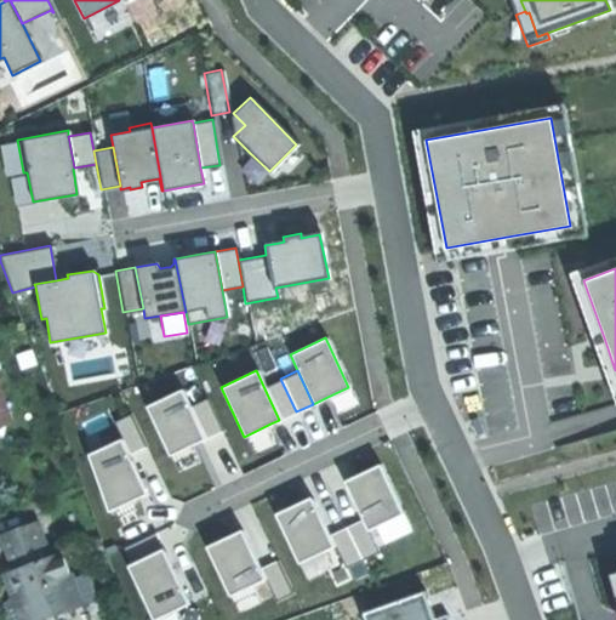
[(263,386),(279,420),(296,411),(280,379),(263,386)]
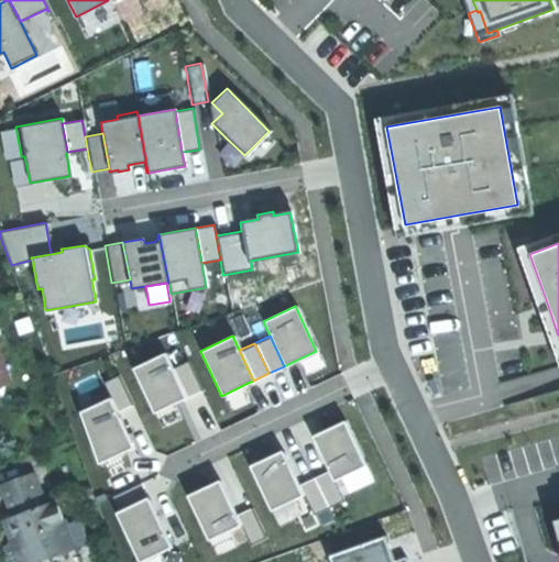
[(324,365),(316,351),(297,360),(304,374),(324,365)]
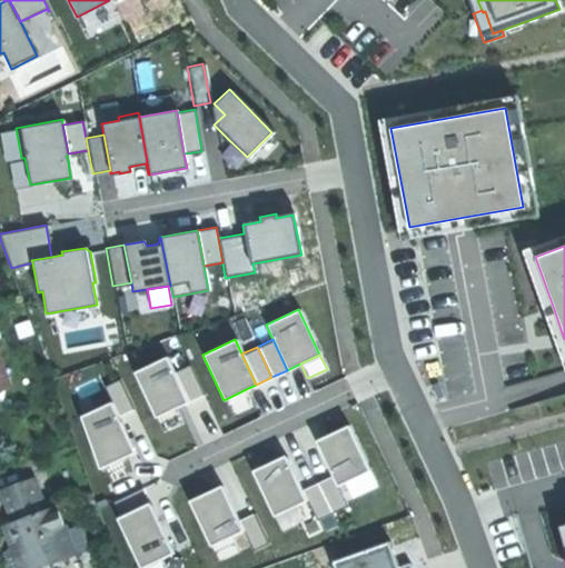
[(181,405),(187,401),(172,371),(166,356),(132,371),(155,417),(175,408),(181,405)]
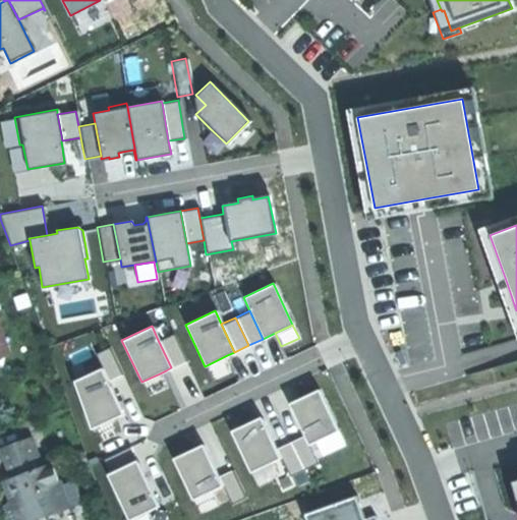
[(0,356),(8,353),(0,330),(0,356)]
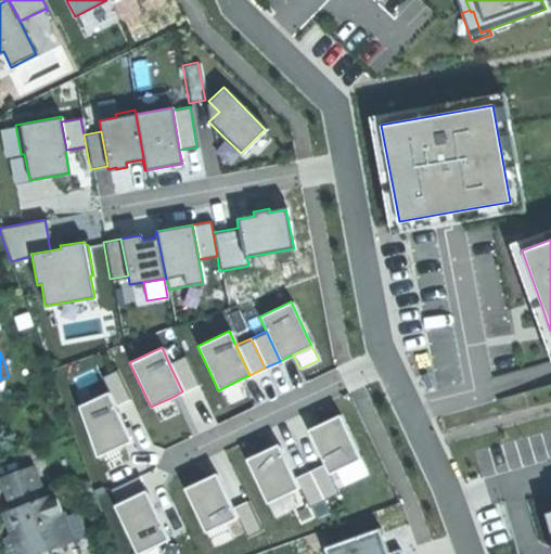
[(168,362),(182,391),(197,385),(183,355),(168,362)]
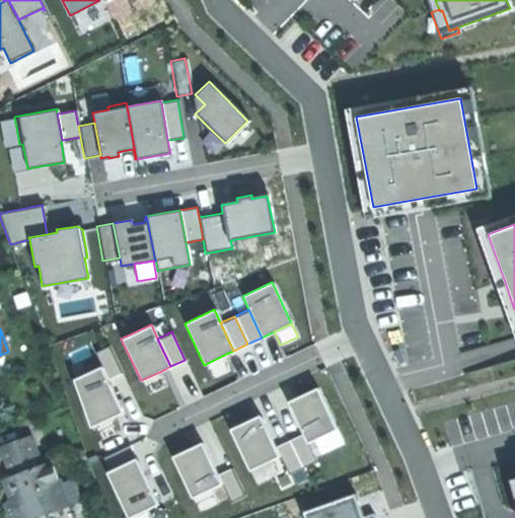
[(99,366),(106,380),(121,373),(106,345),(93,352),(99,366)]
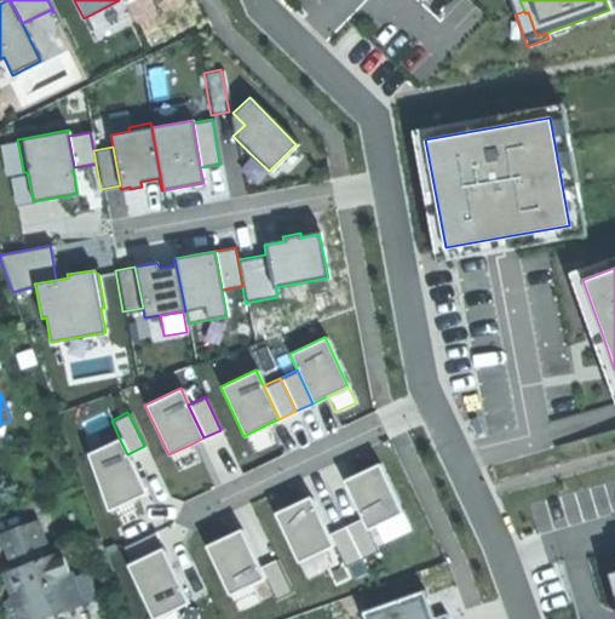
[(265,425),(243,436),(251,452),(272,441),(265,425)]
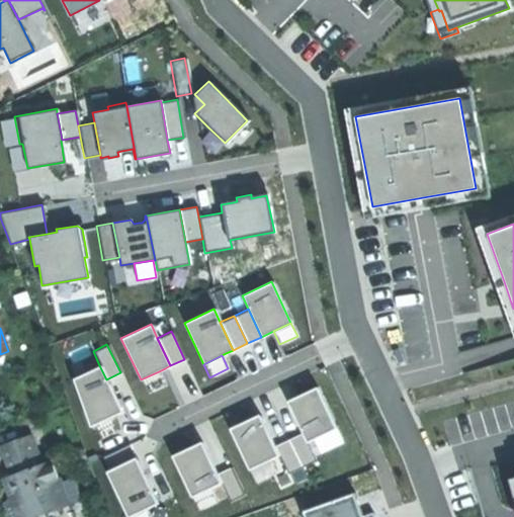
[(110,389),(106,379),(99,365),(67,380),(89,426),(93,425),(111,416),(121,411),(110,389)]
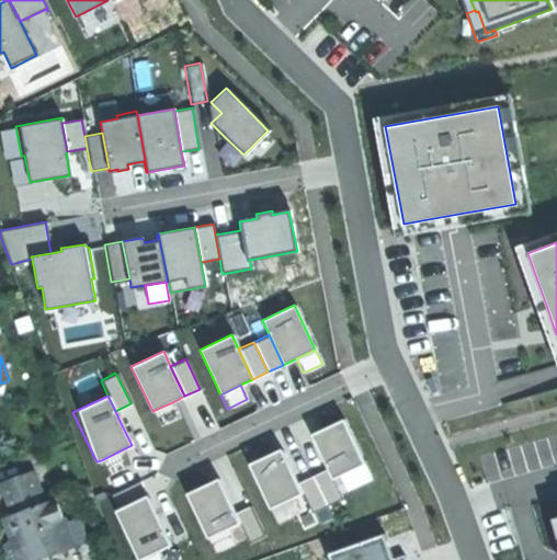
[(179,416),(172,402),(152,411),(159,425),(179,416)]
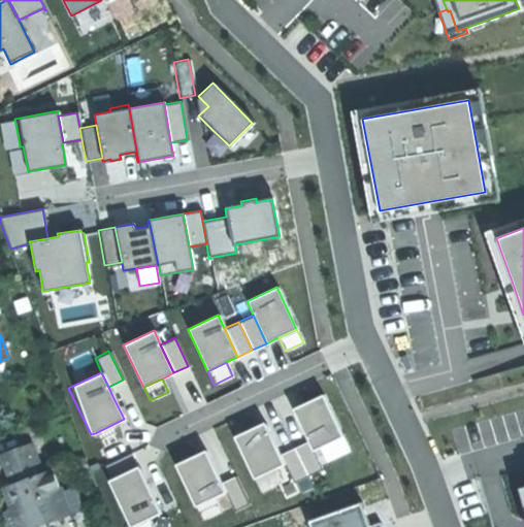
[(341,436),(322,394),(299,404),(291,408),(306,440),(312,451),(322,445),(341,436)]
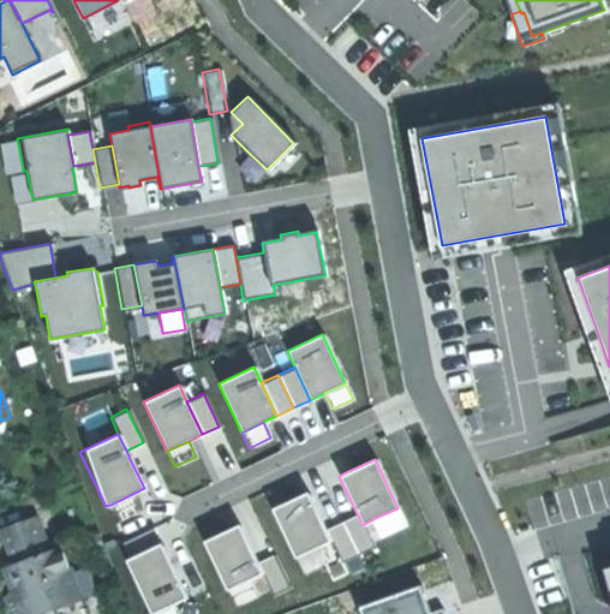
[(294,558),(329,540),(324,529),(306,492),(292,499),(271,508),(294,558)]
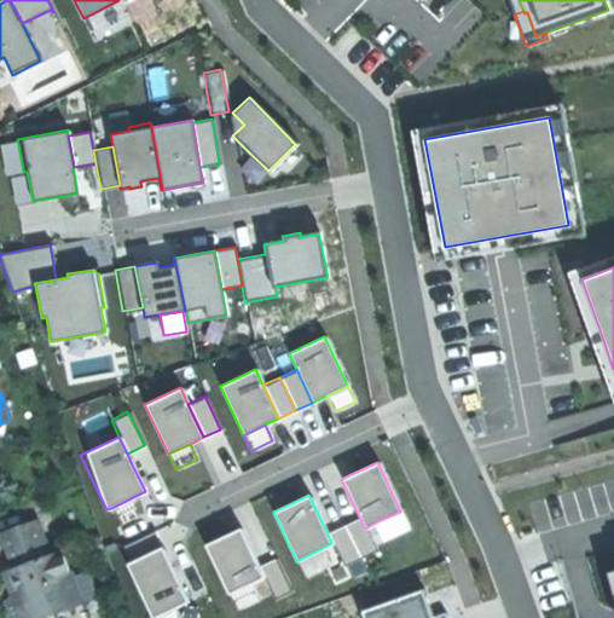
[(133,497),(111,508),(119,524),(140,513),(133,497)]
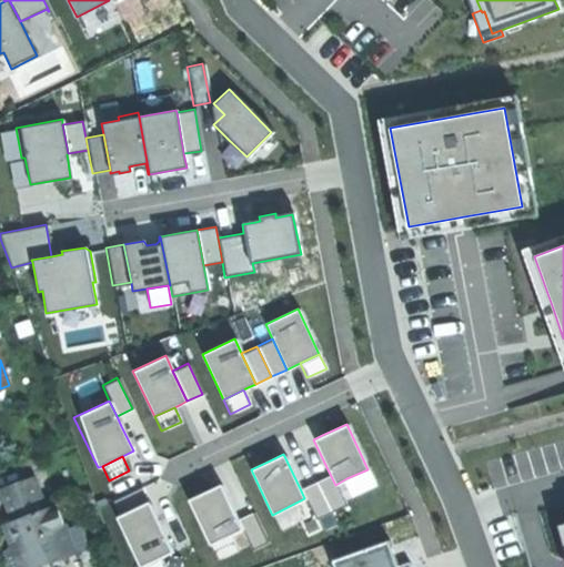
[(374,485),(368,469),(346,478),(354,494),(374,485)]
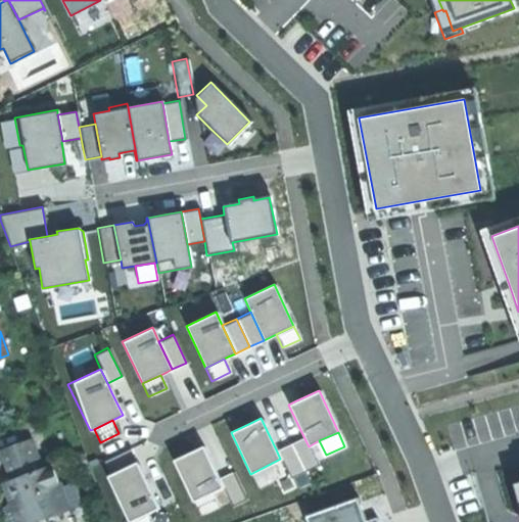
[(289,443),(302,471),(317,464),(309,446),(303,436),(289,443)]
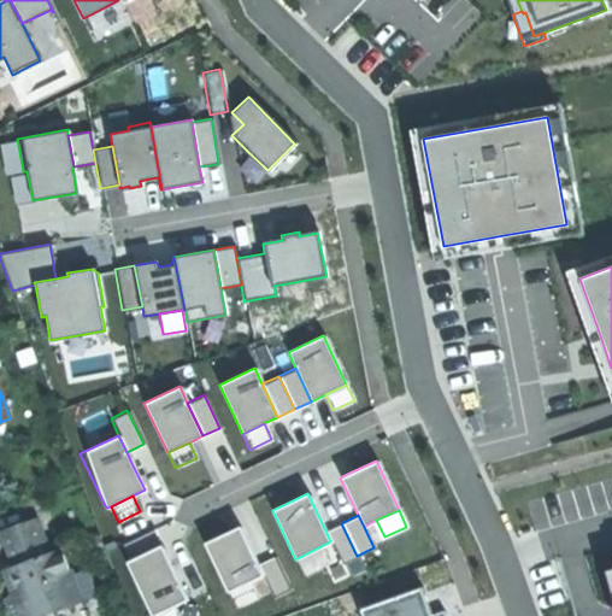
[(0,538),(11,567),(47,552),(34,517),(0,531),(0,538)]
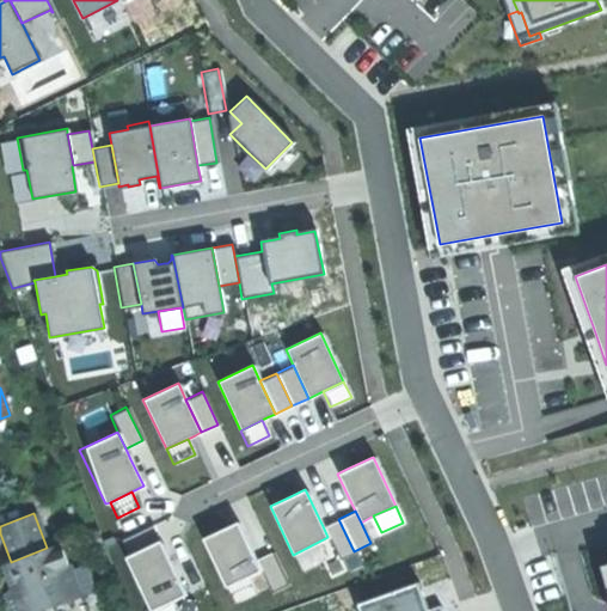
[(323,526),(327,537),(338,558),(354,551),(338,519),(323,526)]
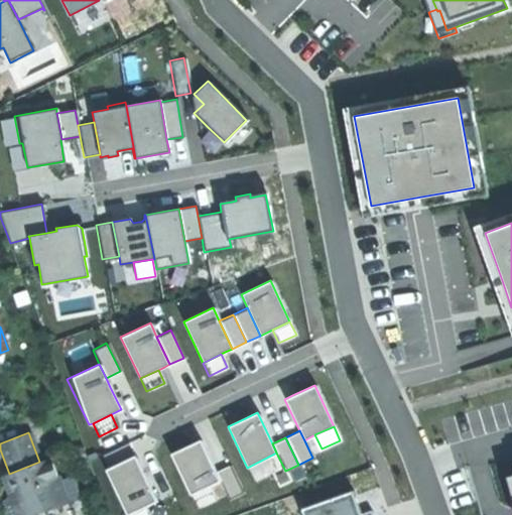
[(189,494),(219,480),(215,471),(200,439),(190,443),(170,454),(189,494)]
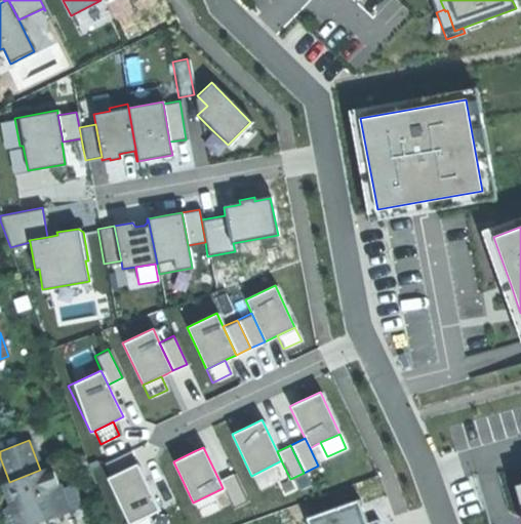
[(102,462),(109,477),(136,464),(129,449),(102,462)]
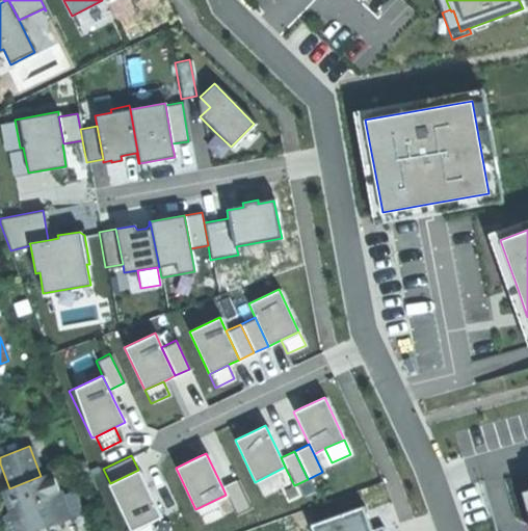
[(146,485),(138,470),(110,483),(108,484),(130,530),(149,522),(161,516),(146,485)]
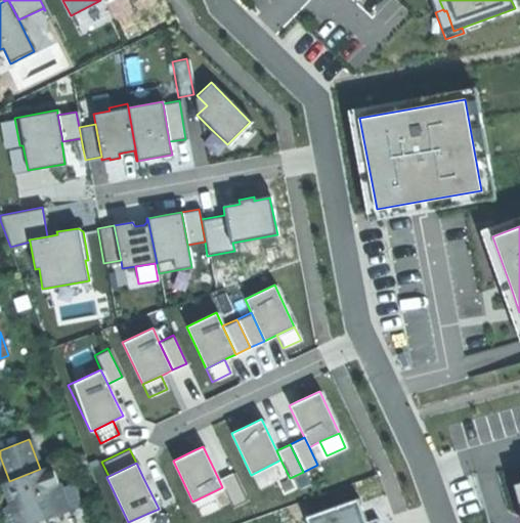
[(40,469),(9,481),(7,482),(15,504),(10,506),(2,509),(7,522),(35,522),(56,515),(48,492),(58,488),(58,487),(50,466),(40,469)]
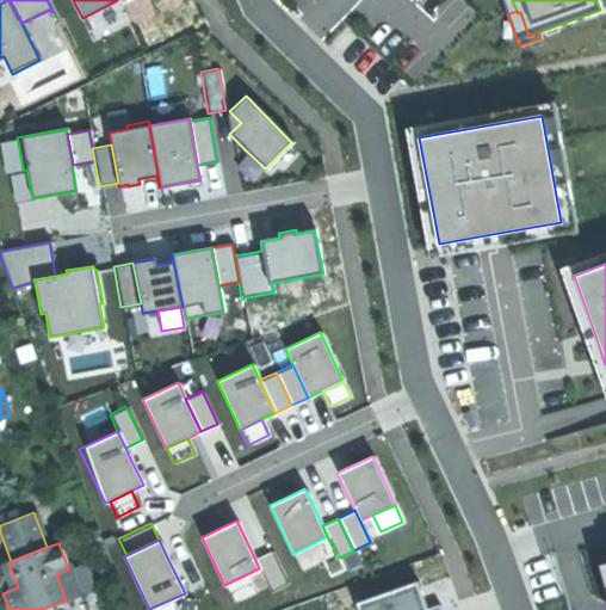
[(271,550),(254,558),(259,568),(270,591),(286,583),(271,550)]
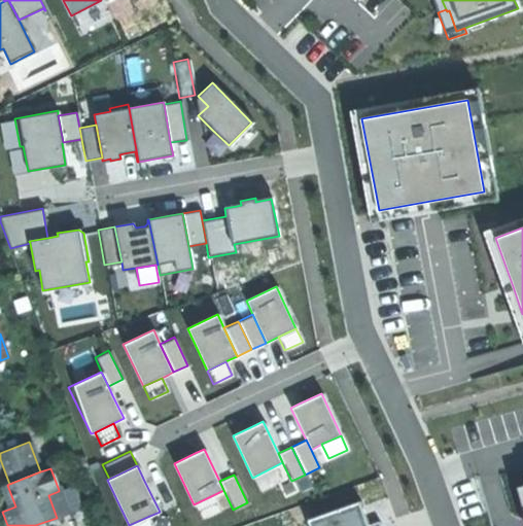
[(15,506),(7,485),(2,486),(6,497),(10,509),(15,506)]
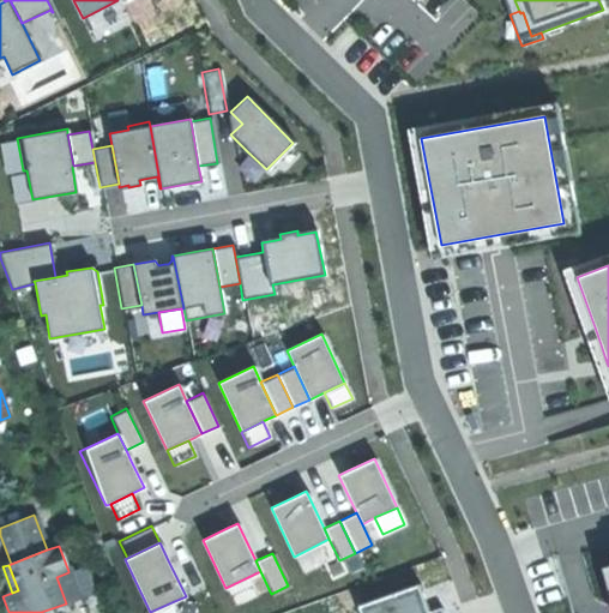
[(68,571),(68,572),(56,577),(66,604),(94,594),(84,566),(68,571)]
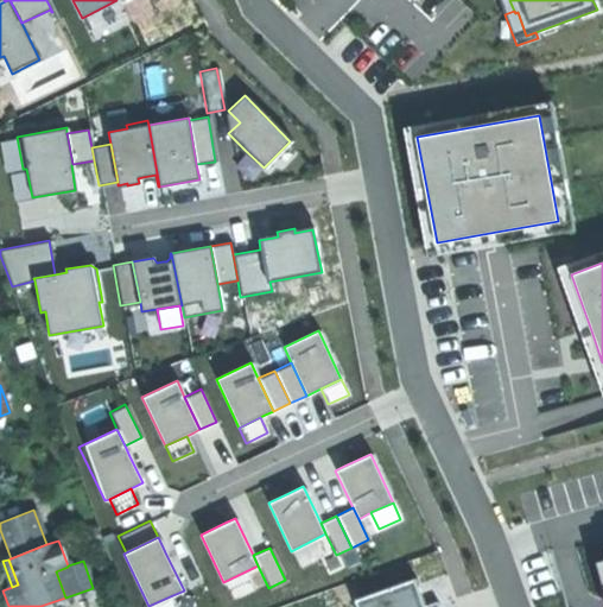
[(419,606),(417,601),(413,589),(418,587),(414,577),(353,599),(355,606),(419,606)]
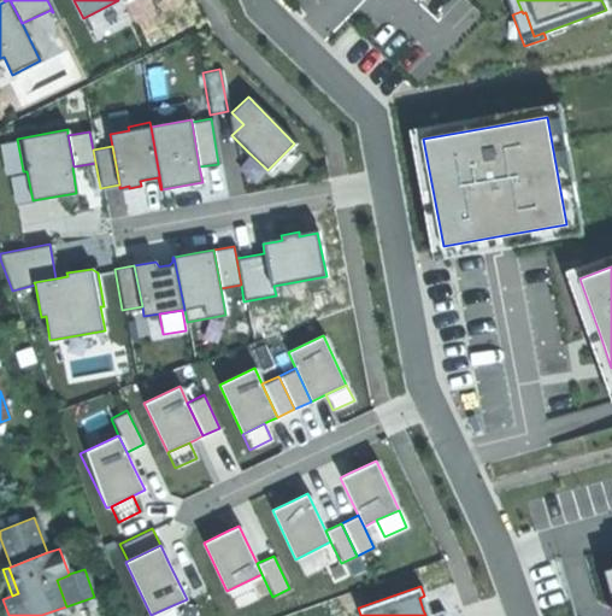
[(177,615),(172,605),(151,615),(177,615)]
